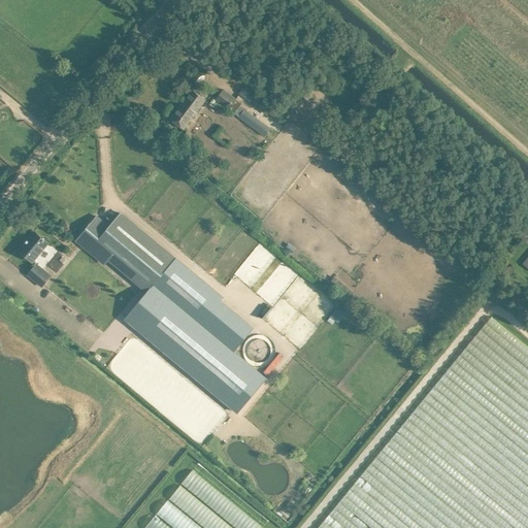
[(237,97),(266,116),(270,109),(259,102),(263,96),(244,85),(237,97)]
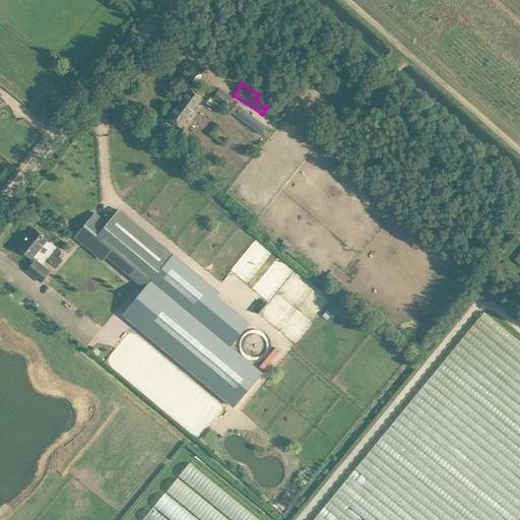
[(233,99),(234,98),(219,87),(211,99),(235,115),(241,107),(237,104),(238,102),(233,99)]
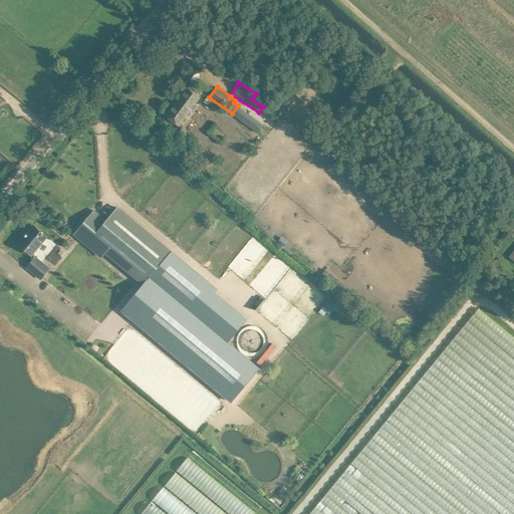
[(200,96),(195,93),(187,87),(166,116),(179,125),(200,96)]
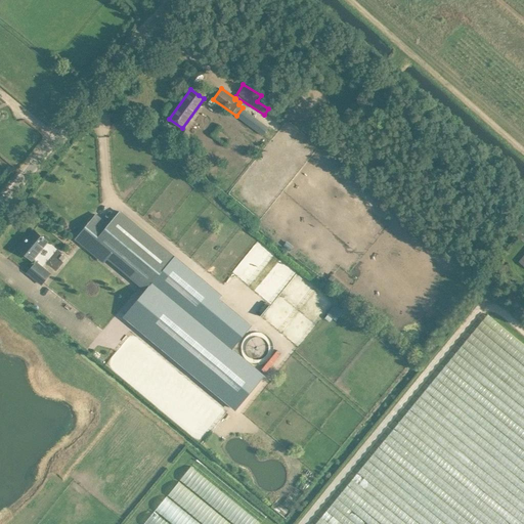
[(199,322),(222,295),(175,255),(121,210),(110,224),(97,213),(76,238),(104,263),(107,258),(146,290),(124,316),(236,410),(264,377),(199,322)]
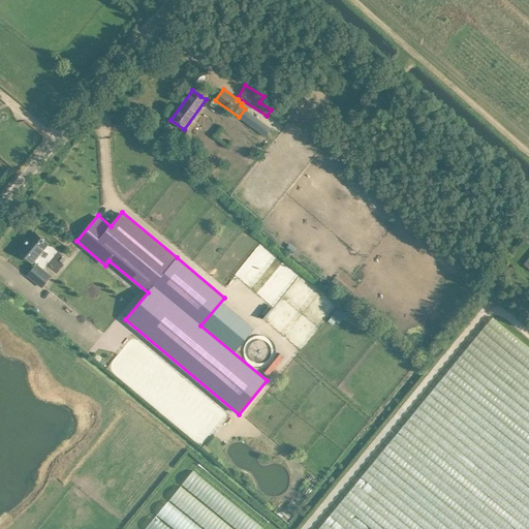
[(528,244),(528,221),(518,236),(528,244)]
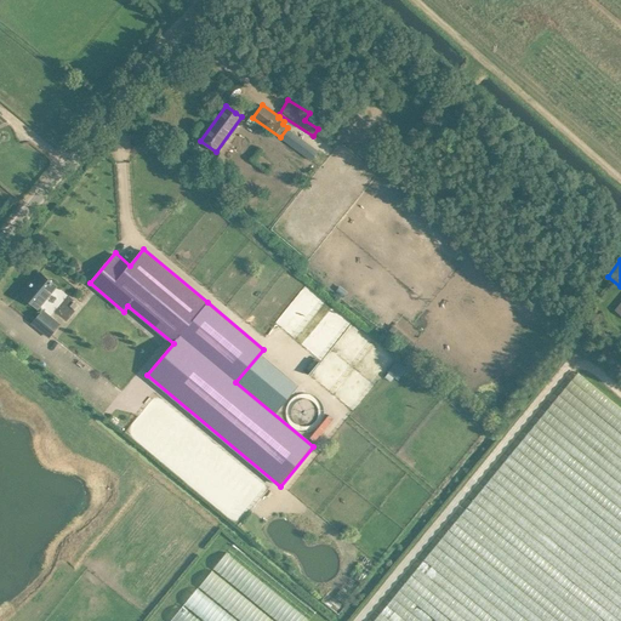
[(39,308),(46,298),(57,286),(40,272),(22,294),(39,308)]
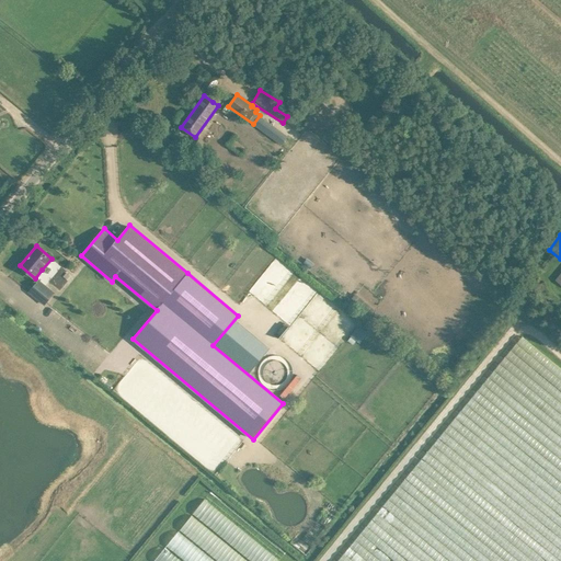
[(45,305),(52,296),(54,293),(38,281),(30,292),(45,305)]
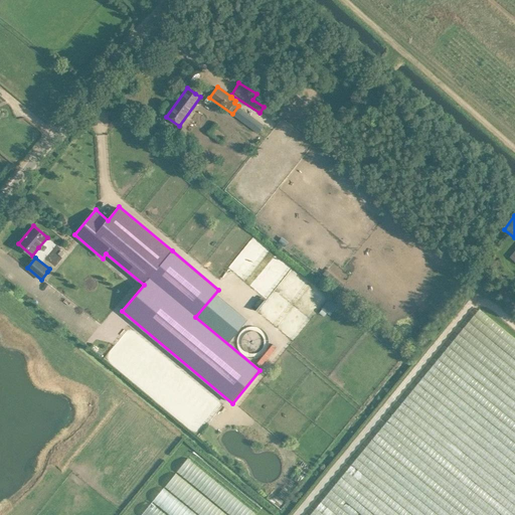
[(344,284),(326,270),(320,277),(338,291),(344,284)]
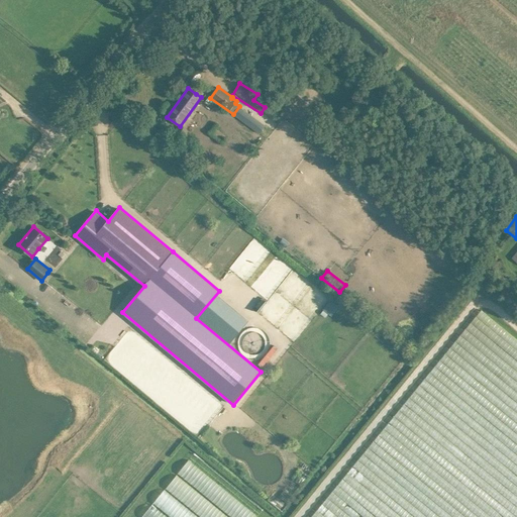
[(330,299),(322,309),(332,316),(339,306),(330,299)]
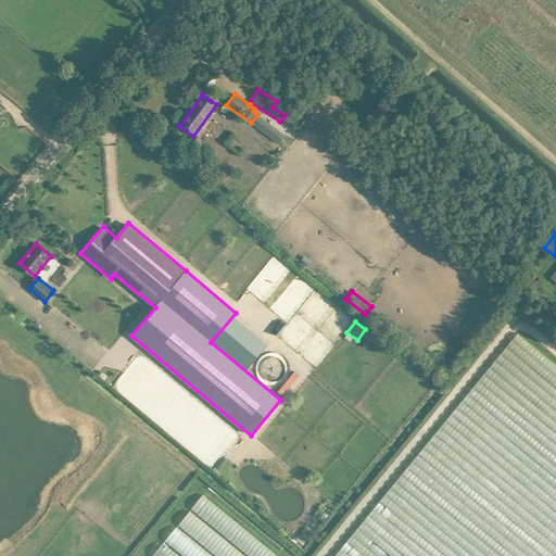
[(272,555),(276,552),(199,493),(150,555),(272,555)]
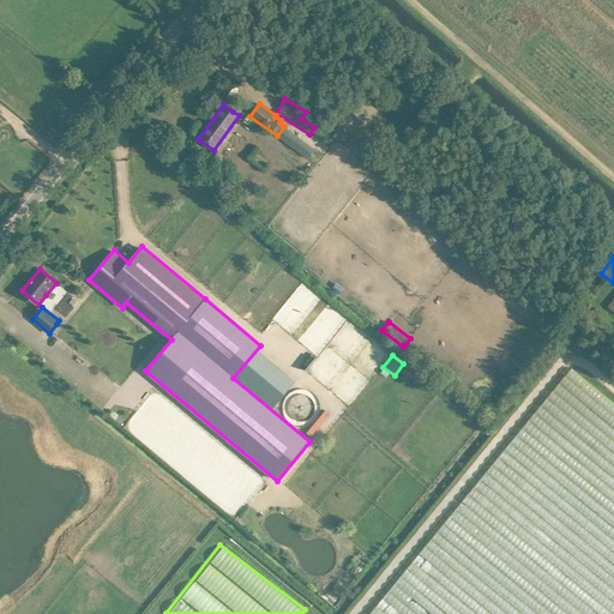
[(143,595),(150,587),(140,577),(133,585),(143,595)]
